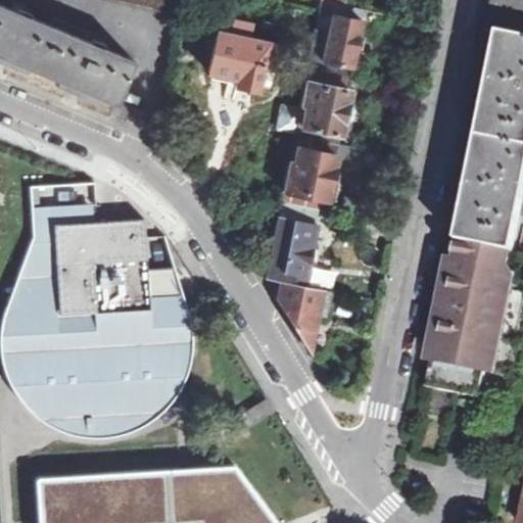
[(110,0),(179,14),(180,15),(183,0),(110,0)]
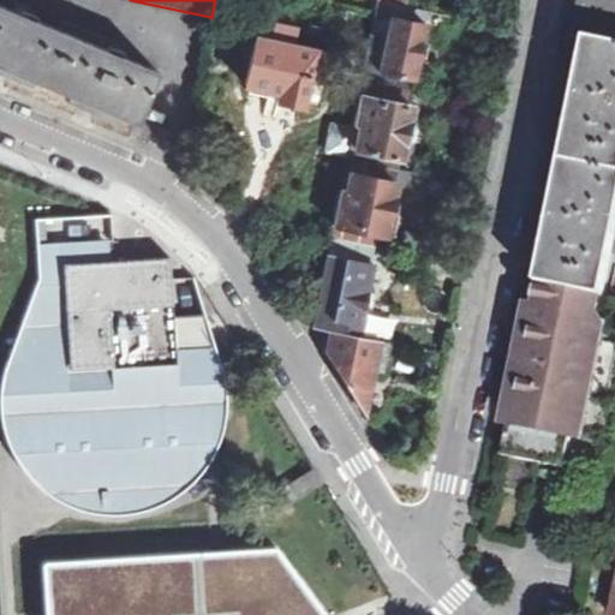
[(614,0),(579,0),(572,36),(587,40),(614,45),(614,0)]
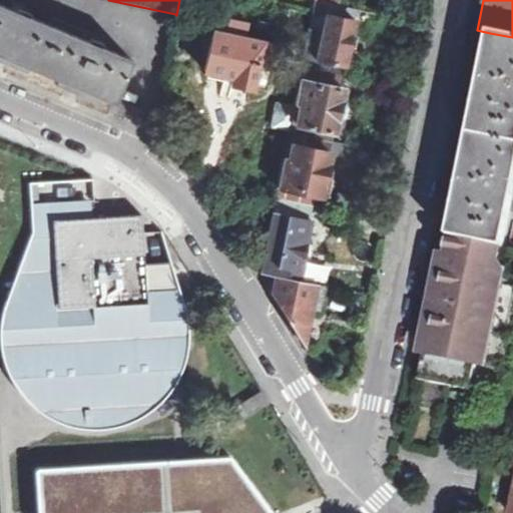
[(315,12),(320,12),(355,20),(356,9),(341,6),(317,1),(315,12)]
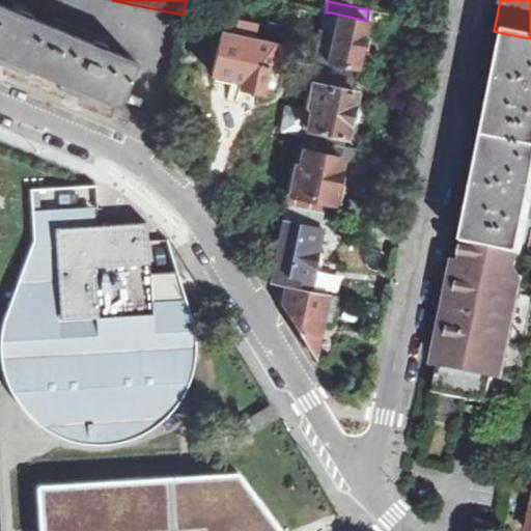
[(136,60),(0,4),(0,55),(117,105),(136,60)]
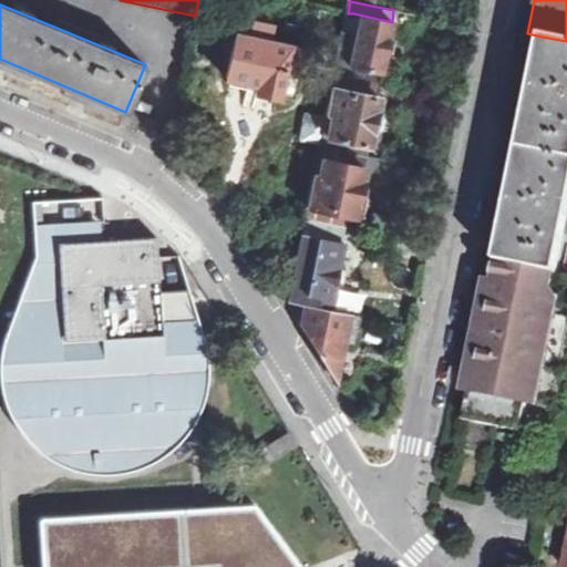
[(348,14),(338,62),(343,63),(381,71),(392,22),(353,13),(348,13),(348,14)]
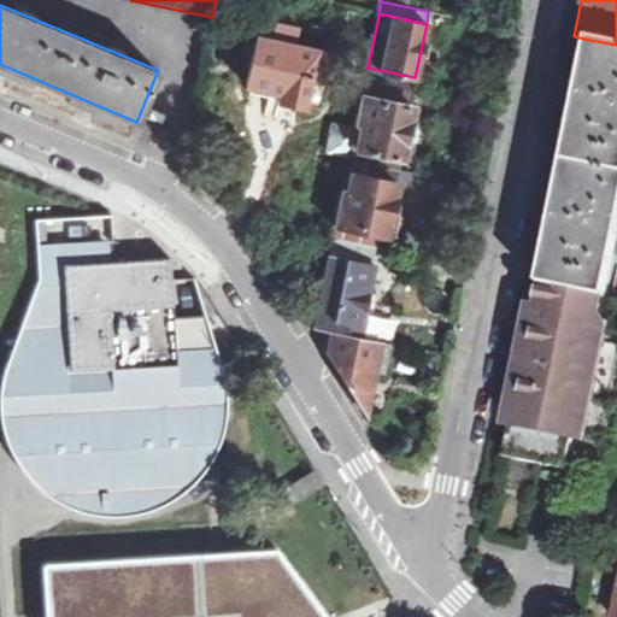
[(252,84),(281,90),(280,100),(305,105),(317,50),(297,43),(300,29),(276,24),(275,31),(252,27),(245,54),(256,57),(248,83),(252,84)]
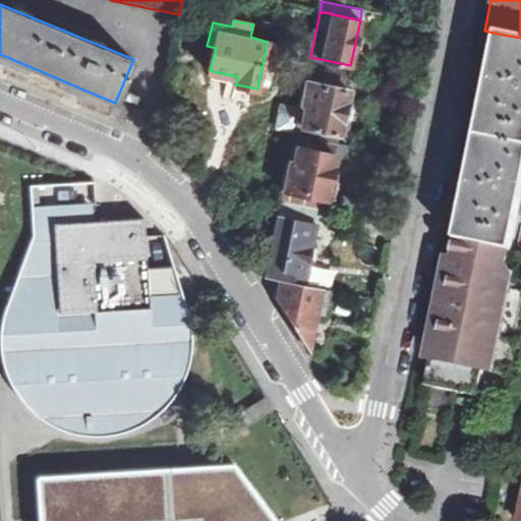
[(456,239),(513,251),(520,210),(520,38),(498,34),(488,78),(468,180),(456,239)]
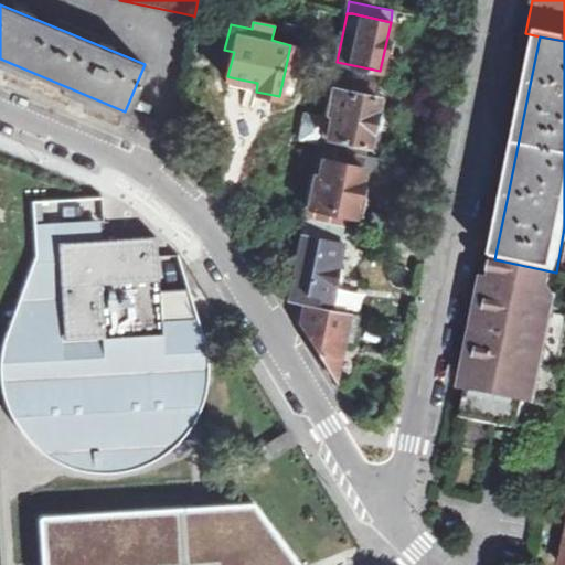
[(290,45),(279,96),(297,99),(307,48),(290,45)]
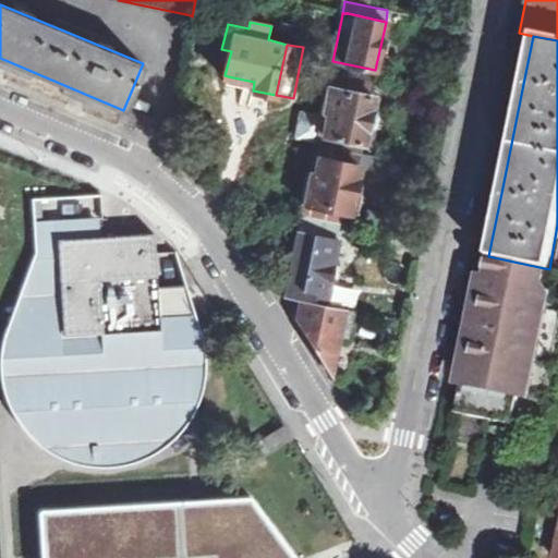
[(330,74),(323,112),(330,113),(326,135),(329,135),(363,143),(376,84),(330,74)]
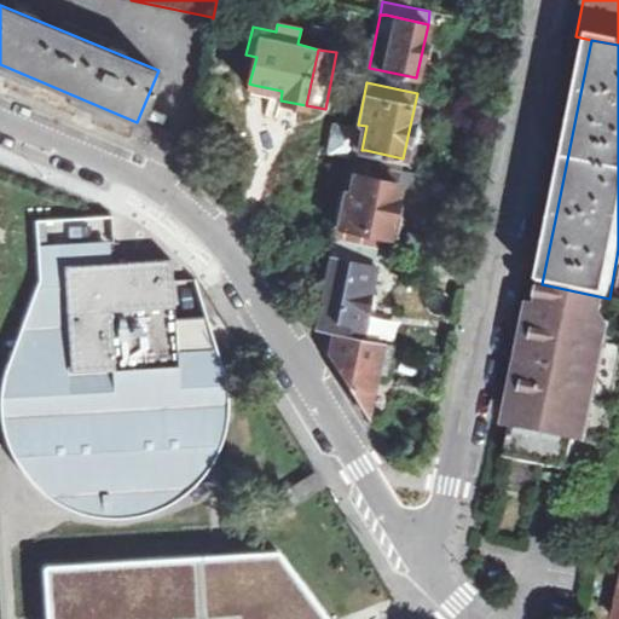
[(253,85),(252,93),(281,100),(282,91),(253,85)]
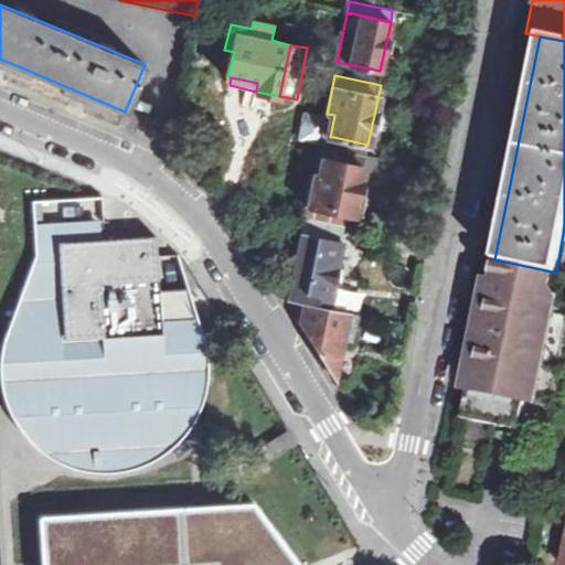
[(326,118),(309,114),(302,140),(320,144),(326,118)]
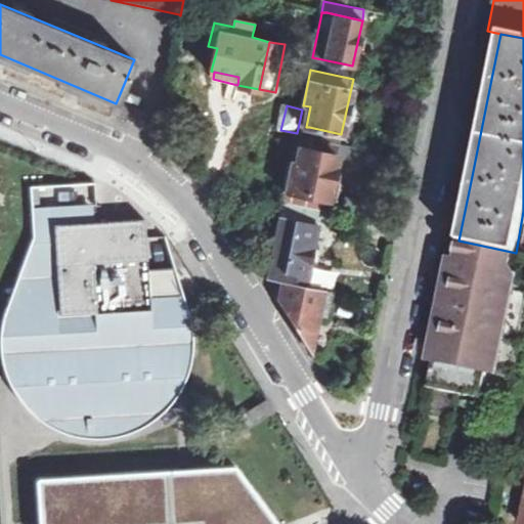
[(309,127),(307,138),(312,138),(339,143),(341,134),(309,127)]
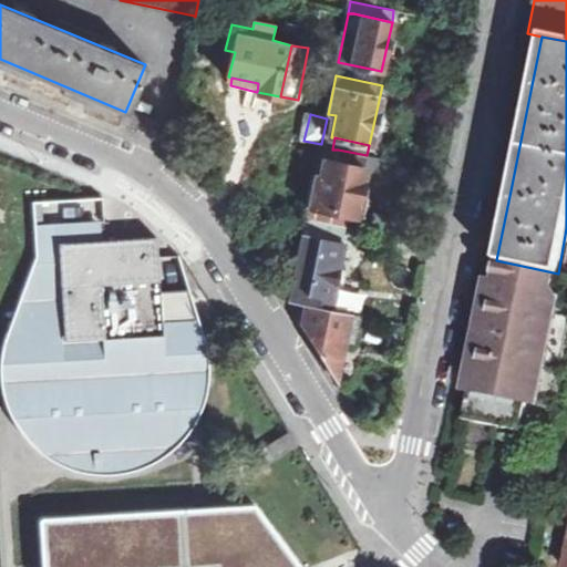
[(367,155),(338,150),(336,161),(364,167),(367,155)]
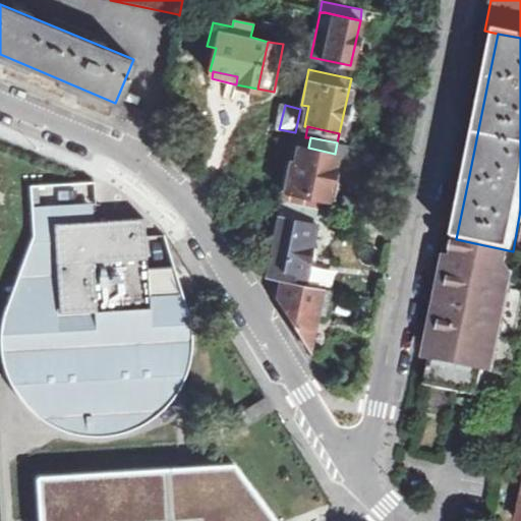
[(290,162),(284,190),(304,193),(327,198),(334,161),(336,155),(335,154),(308,148),(300,147),(297,163),(290,162)]
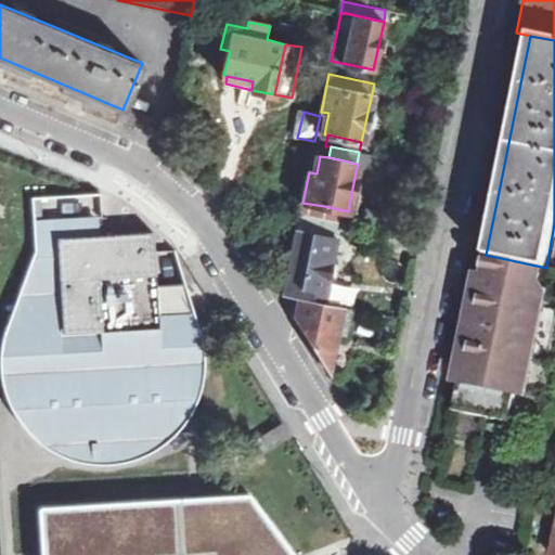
[(356,171),(348,211),(357,214),(365,173),(356,171)]
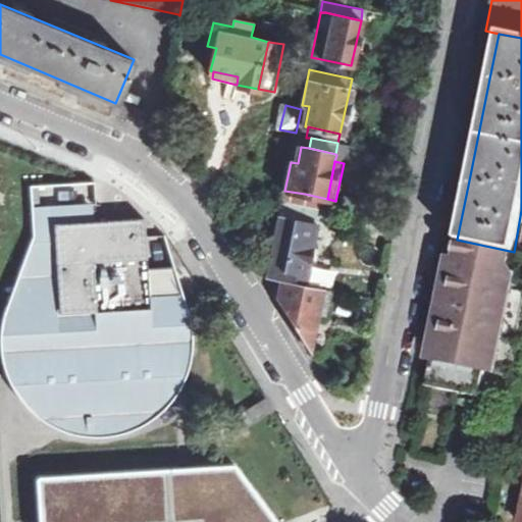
[(282,202),(303,207),(305,194),(284,191),(282,202)]
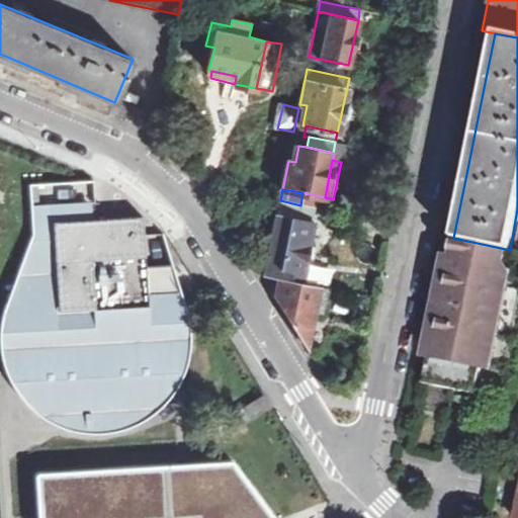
[(271,242),(264,276),(265,276),(277,278),(300,283),(309,245),(314,225),(306,222),(309,206),(300,205),(280,200),(271,242)]
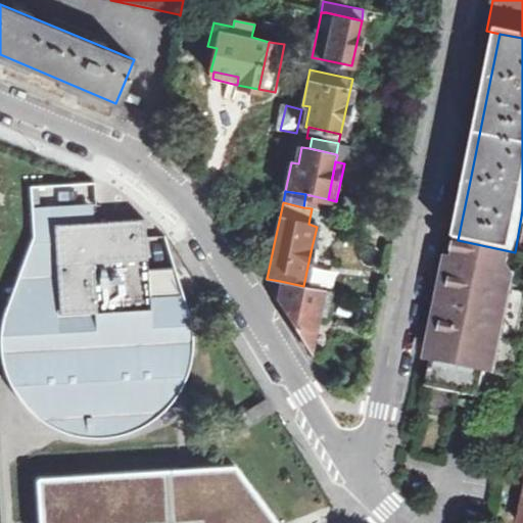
[(53,223),(93,222),(93,205),(32,208),(33,229),(54,228),(53,223)]
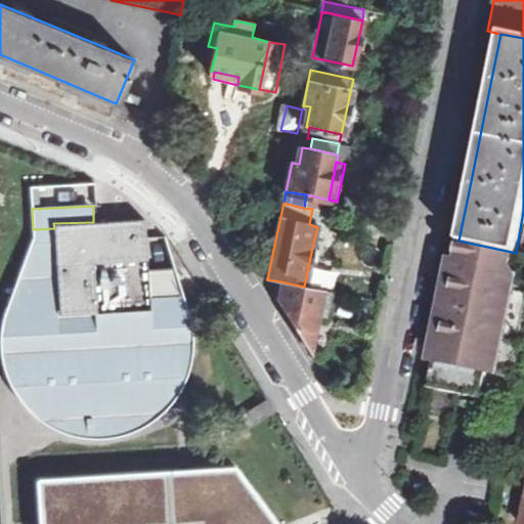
[(93,222),(53,223),(54,228),(33,229),(32,238),(17,277),(4,312),(2,343),(4,374),(26,406),(44,424),(76,436),(107,437),(143,424),(160,411),(169,404),(182,384),(191,345),(191,320),(177,280),(166,236),(145,236),(144,218),(93,222)]
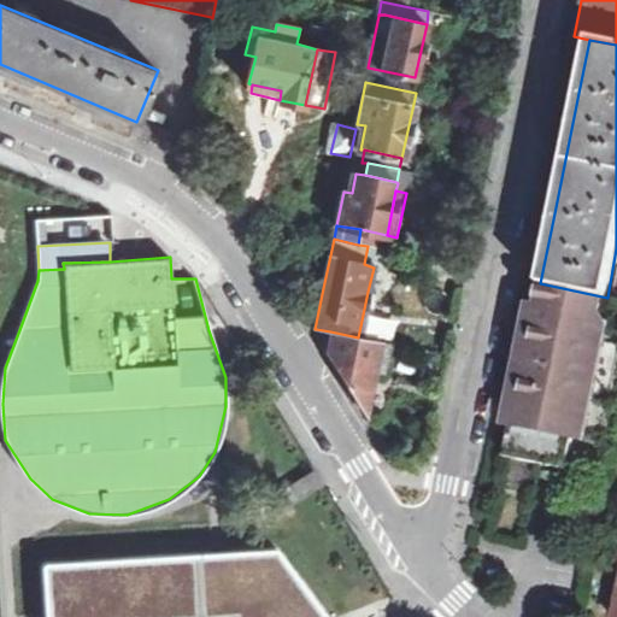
[(607,298),(540,283),(532,328),(538,329),(536,338),(534,346),(532,345),(532,346),(527,371),(522,371),(511,425),(510,432),(509,438),(504,458),(568,470),(571,448),(574,436),(576,422),(585,423),(600,345),(597,344),(607,298)]
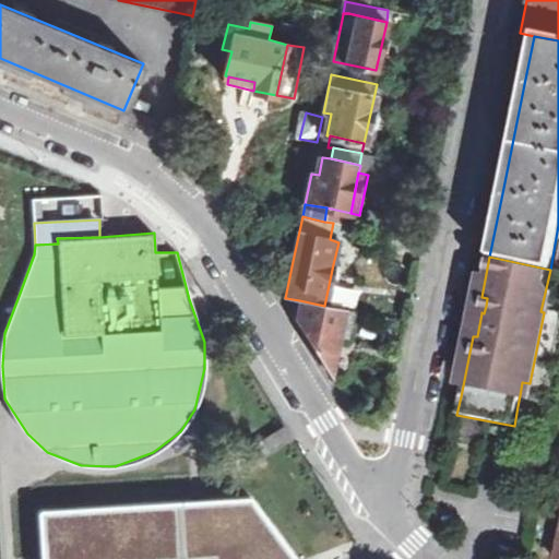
[(333,264),(324,306),(333,308),(342,265),(333,264)]
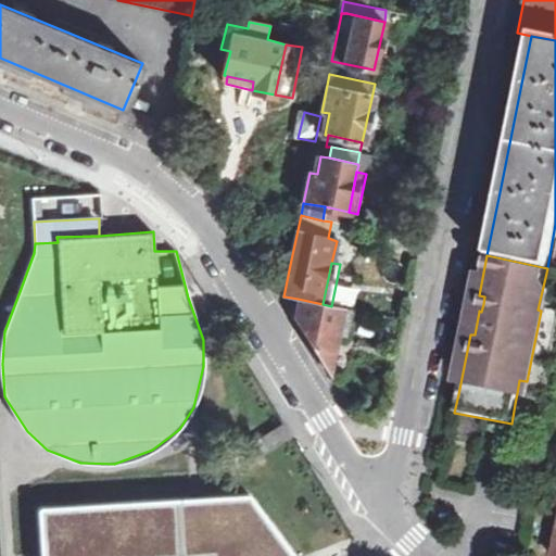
[(479,311),(481,312),(483,304),(484,297),(479,295),(476,310),(479,311)]
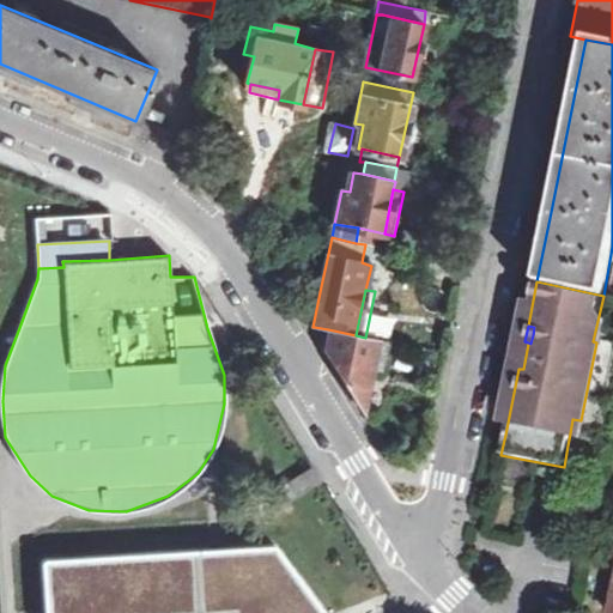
[(364,411),(365,402),(370,369),(376,340),(365,338),(356,335),(328,329),(326,350),(364,411)]
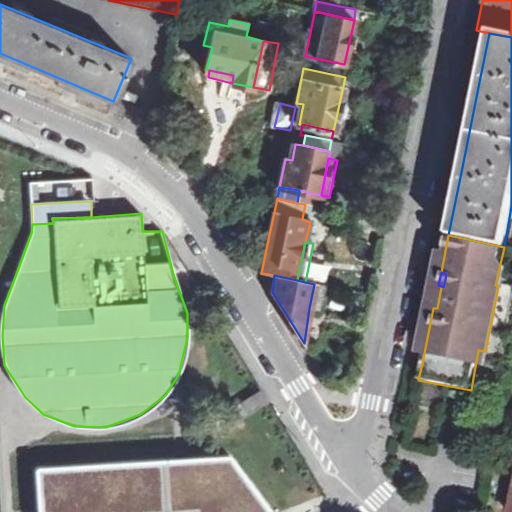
[(323,285),(314,284),(309,308),(319,310),(323,285)]
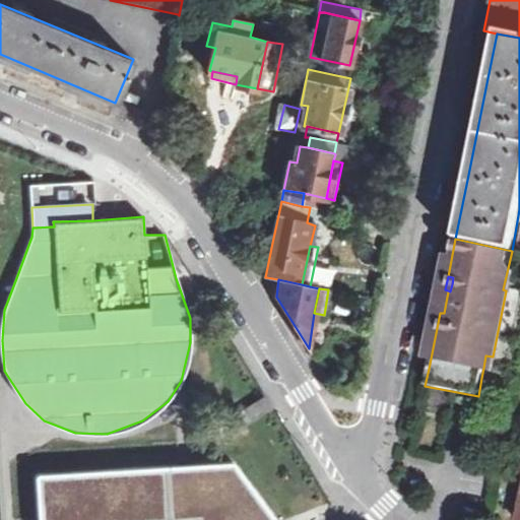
[(506,290),(493,356),(485,355),(483,368),(496,370),(512,291),(506,290)]
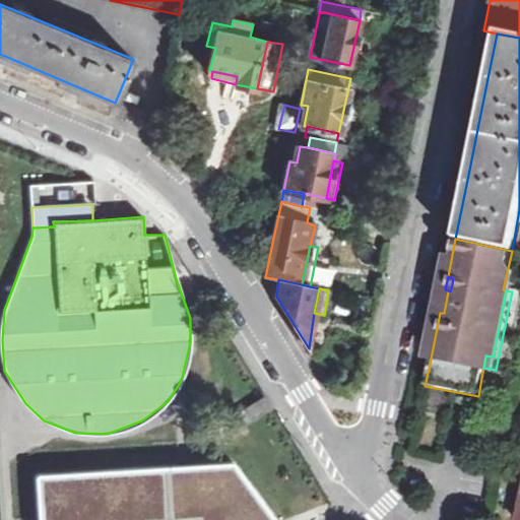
[(258,519),(233,462),(188,465),(189,470),(180,471),(180,465),(37,474),(39,519),(258,519)]
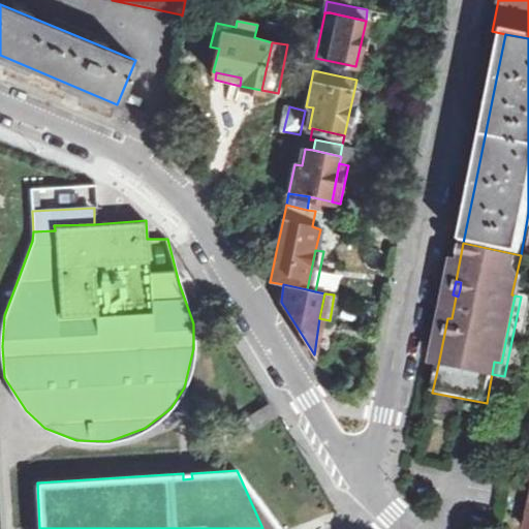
[(280,528),(237,470),(262,528),(280,528)]
